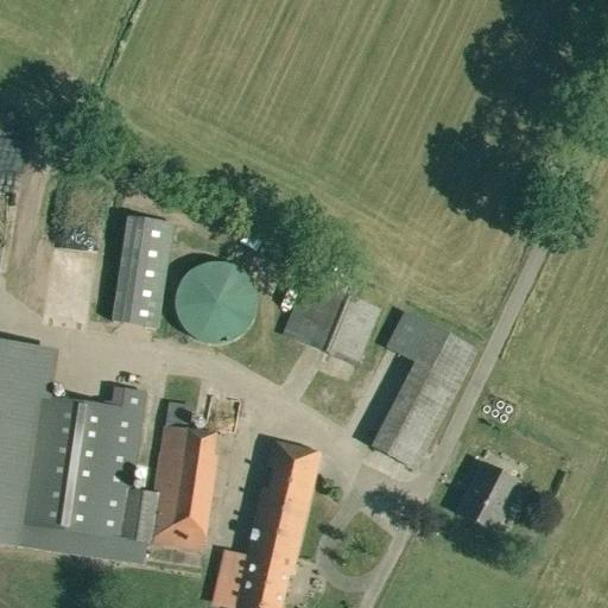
[(152,215),(144,236),(164,245),(172,223),(152,215)]
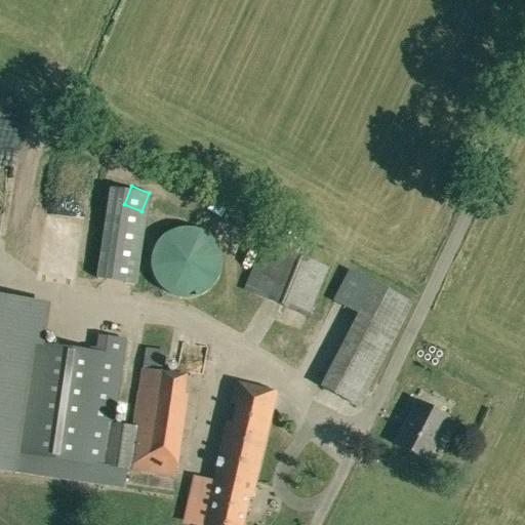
[(151,255),(151,258),(150,261),(150,265),(151,268),(151,271),(152,274),(153,277),(155,280),(156,282),(158,285),(160,287),(163,289),(165,291),(168,293),(170,294),(173,295),(176,296),(179,297),(183,298),(186,298),(189,298),(192,297),(195,297),(198,296),(201,295),(203,293),(206,292),(209,290),(211,288),(213,286),(215,283),(216,281),(218,278),(219,275),(220,272),(221,269),(221,266),(221,263),(221,259),(221,256),(220,253),(219,250),(218,247),(217,245),(215,242),(214,240),(211,237),(209,235),(207,233),(204,232),(202,230),(199,229),(196,228),(193,227),(190,227),(187,227),(184,227),(180,227),(177,228),(174,229),(171,230),(168,231),(166,233),(163,235),(161,237),(159,239),(157,241),(155,244),(154,247),(153,249),(152,252),(151,255)]
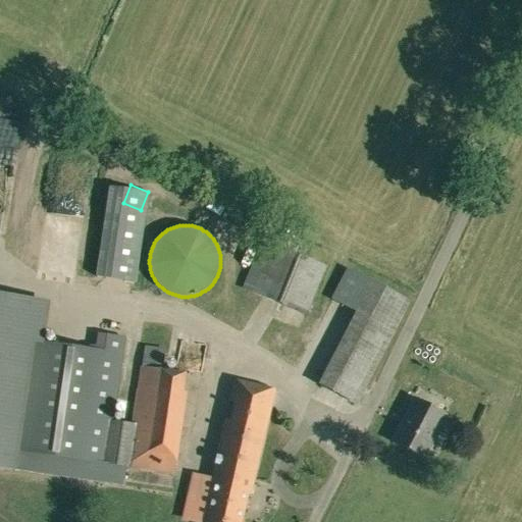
[(252,292),(306,315),(327,267),(272,244),(267,255),(252,292)]
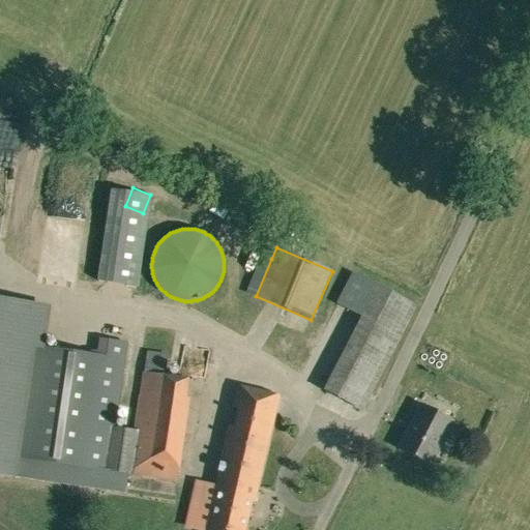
[(137,284),(140,263),(128,262),(126,283),(137,284)]
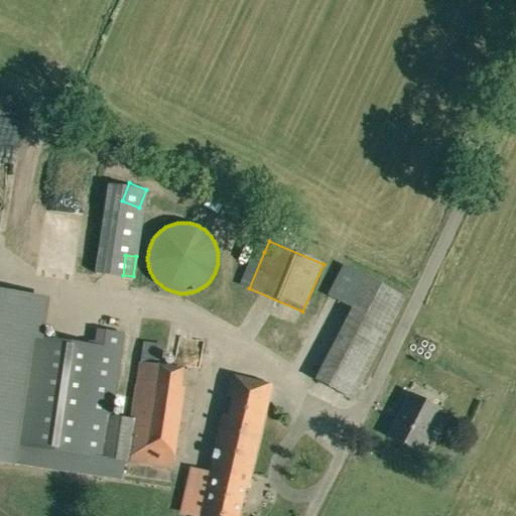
[(314,379),(353,400),(406,297),(367,277),(314,379)]
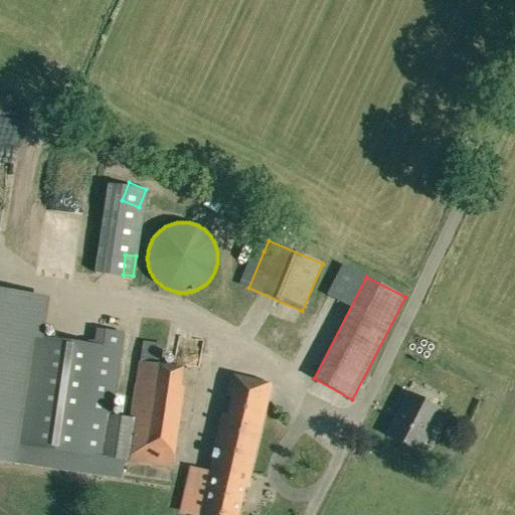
[(0,461),(75,472),(122,479),(125,460),(172,467),(174,458),(176,446),(175,446),(184,387),(181,387),(184,367),(160,364),(162,353),(163,344),(143,341),(140,361),(138,361),(130,417),(113,414),(123,348),(44,338),(49,293),(0,286),(0,461)]
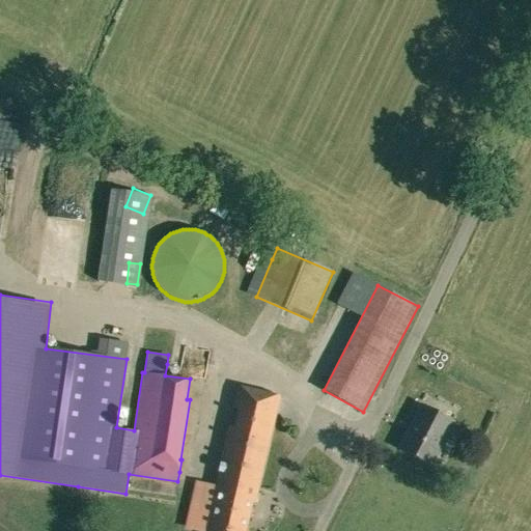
[(206,530),(245,530),(252,502),(255,503),(280,397),(238,387),(232,408),(238,409),(233,428),(227,427),(214,485),(197,482),(193,501),(213,506),(206,530)]
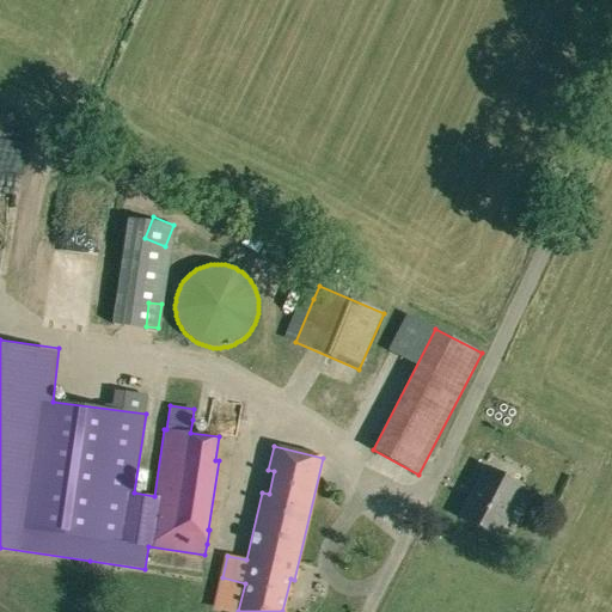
[(459,515),(497,536),(524,487),(484,466),(459,515)]
